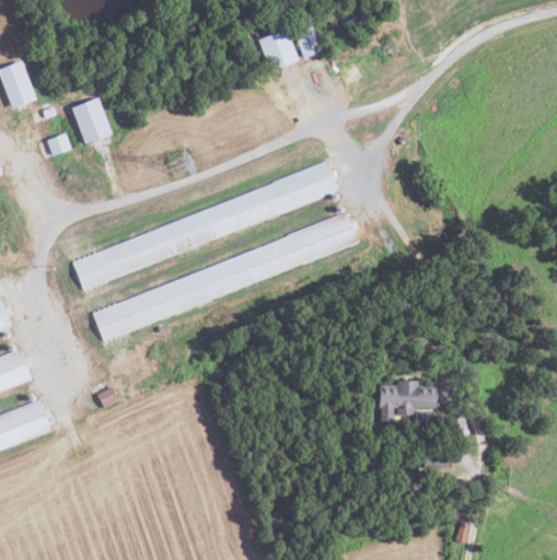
[(292,24),(304,57),(322,50),(309,18),(292,24)]
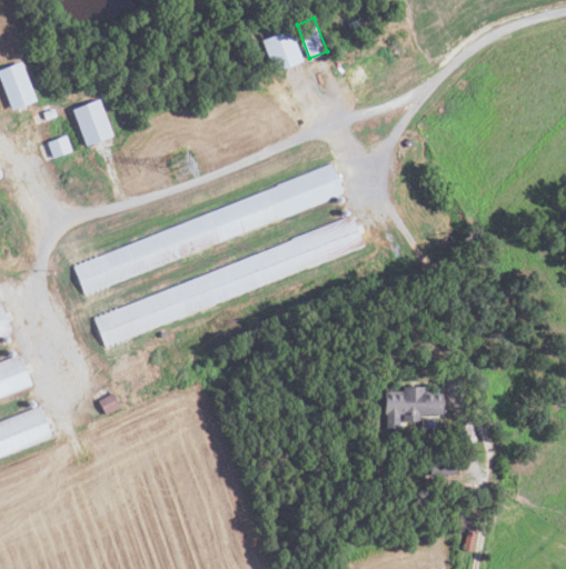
[(360,27),(359,20),(349,22),(350,29),(360,27)]
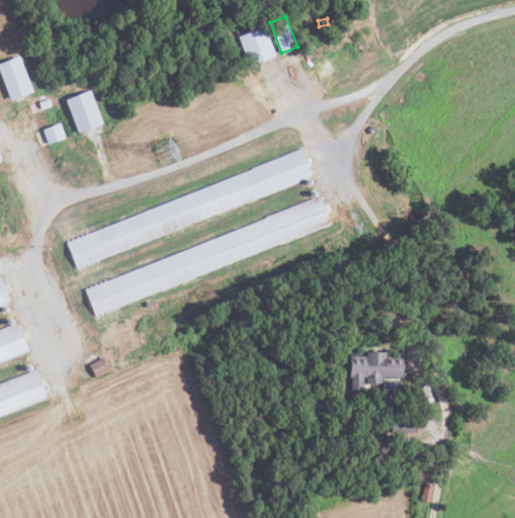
[(277,56),(265,26),(239,36),(251,66),(277,56)]
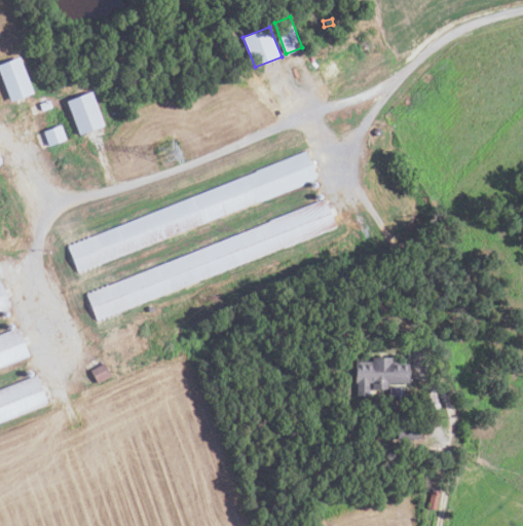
[(0,65),(0,68),(12,102),(35,94),(22,58),(0,65)]
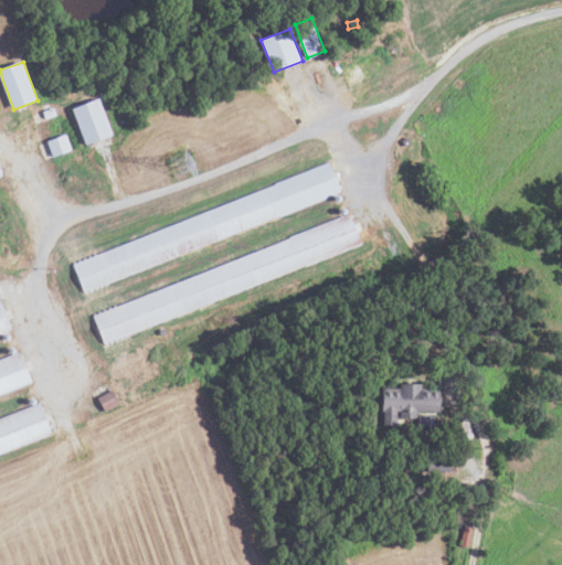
[(73,108),(87,145),(113,135),(98,98),(73,108)]
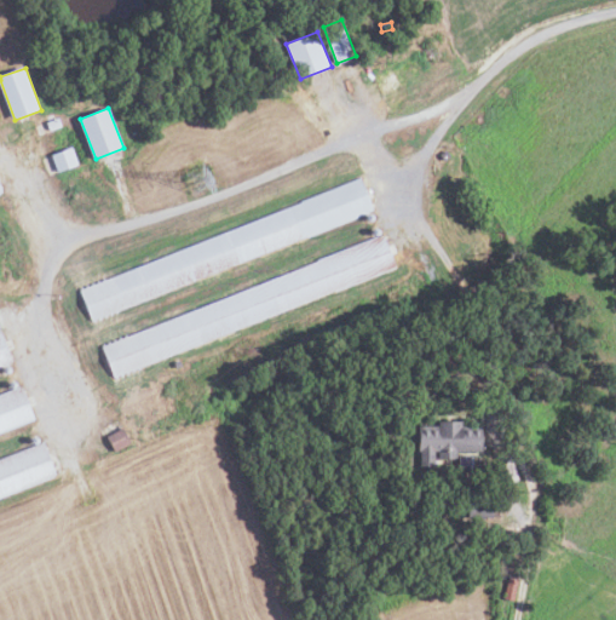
[(59,172),(80,165),(73,147),(52,155),(59,172)]
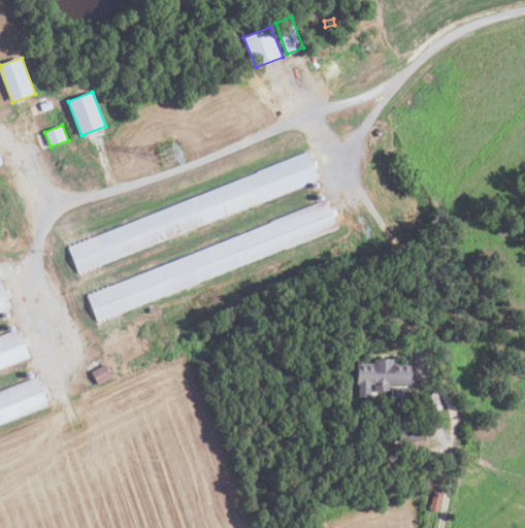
[(320,178),(308,152),(69,248),(79,274),(320,178)]
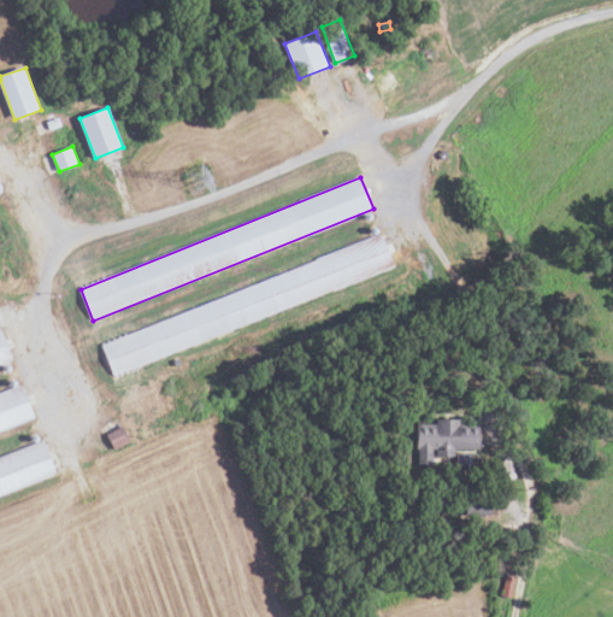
[(395,264),(383,233),(104,345),(116,376),(395,264)]
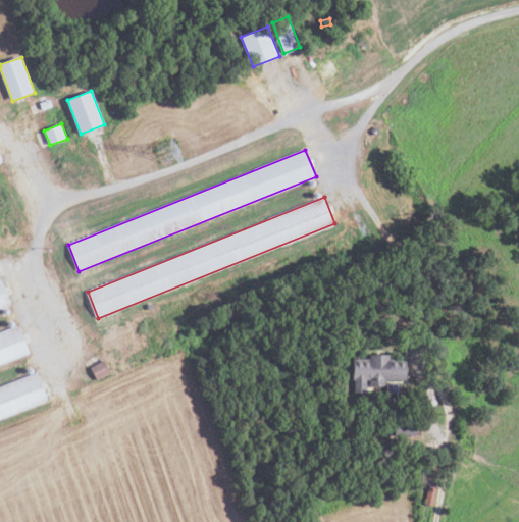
[(0,278),(0,309),(12,305),(1,278),(0,278)]
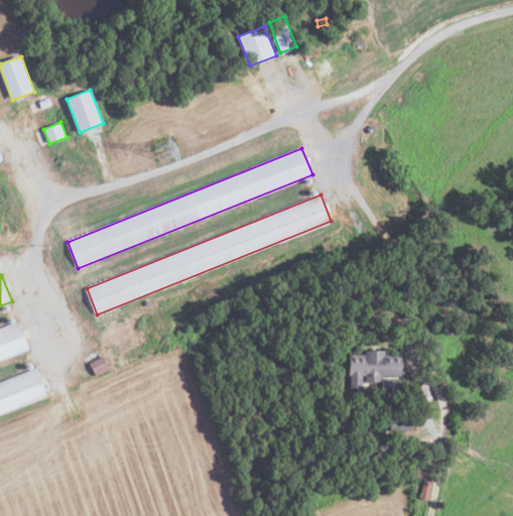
[(0,359),(29,348),(19,321),(0,329),(0,359)]
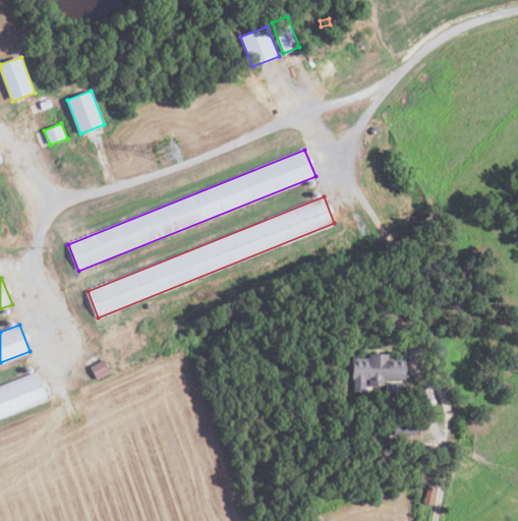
[(354,392),(367,392),(367,386),(386,386),(386,380),(407,380),(406,358),(390,358),(390,354),(369,354),(369,357),(353,358),(353,379),(354,378),(354,392)]
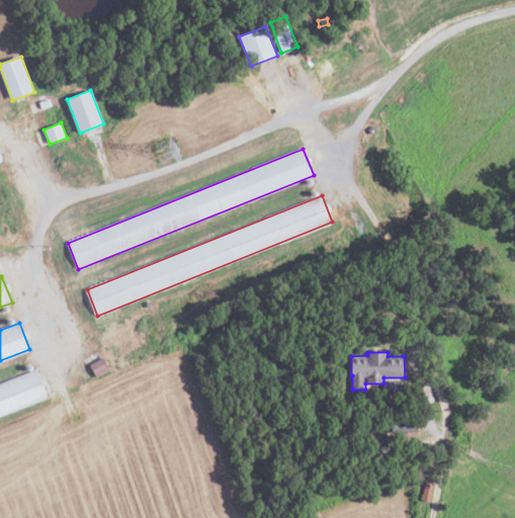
[(97,377),(90,365),(103,358),(110,370),(97,377)]
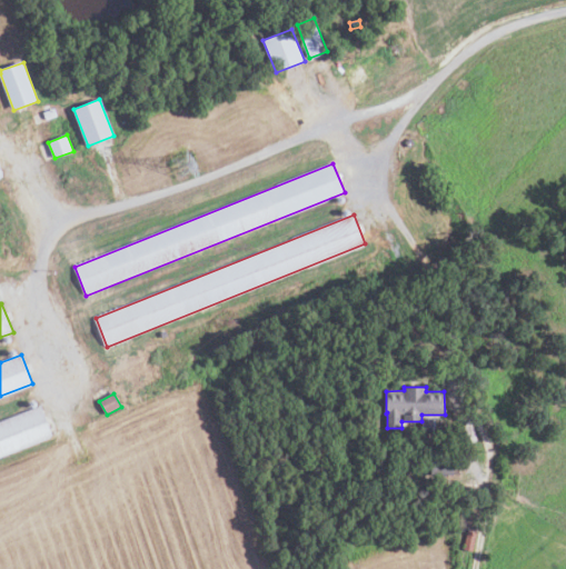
[(0,421),(0,455),(52,435),(41,406),(0,421)]
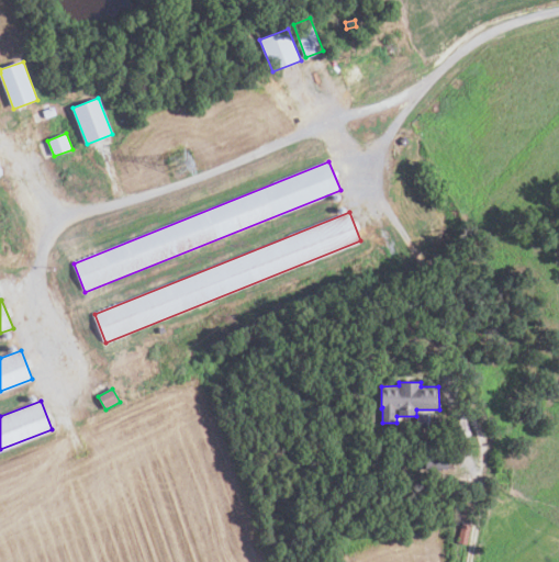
[(454,422),(466,417),(471,435),(459,438),(454,422)]
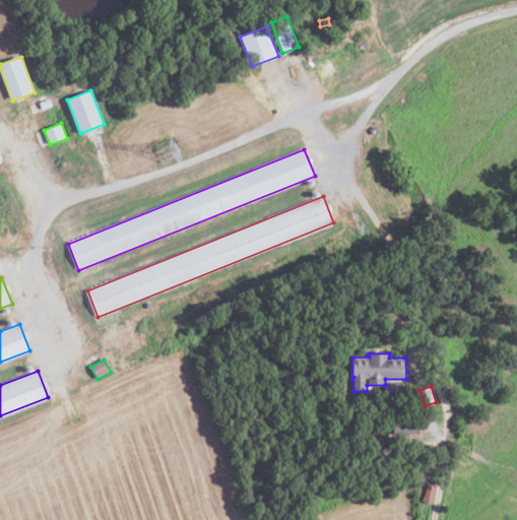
[(413,435),(413,420),(393,421),(393,436),(413,435)]
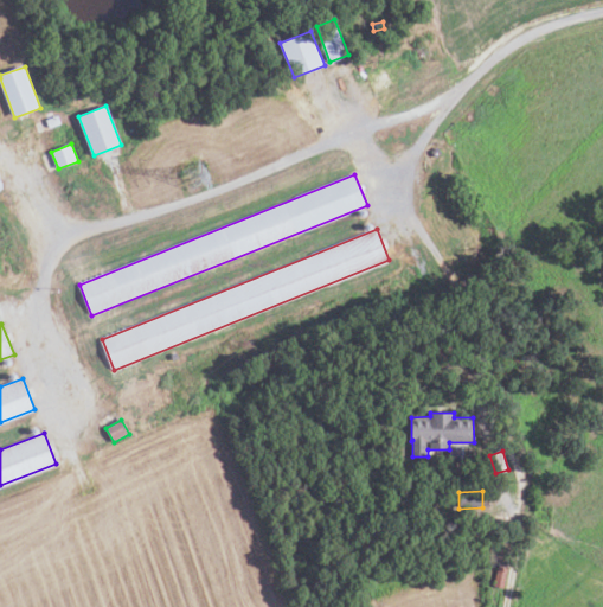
[(416,496),(417,510),(401,511),(399,497),(416,496)]
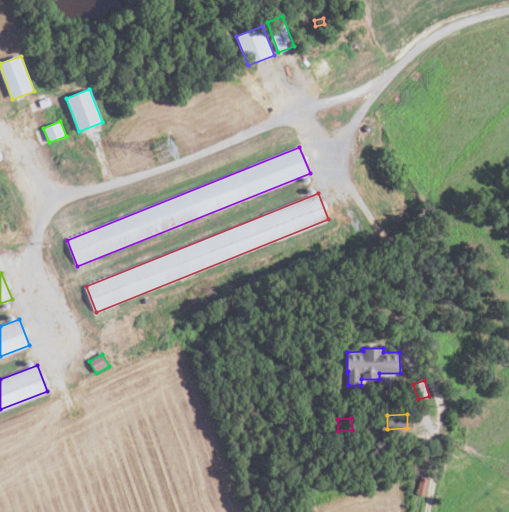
[(424,467),(425,461),(416,459),(415,466),(424,467)]
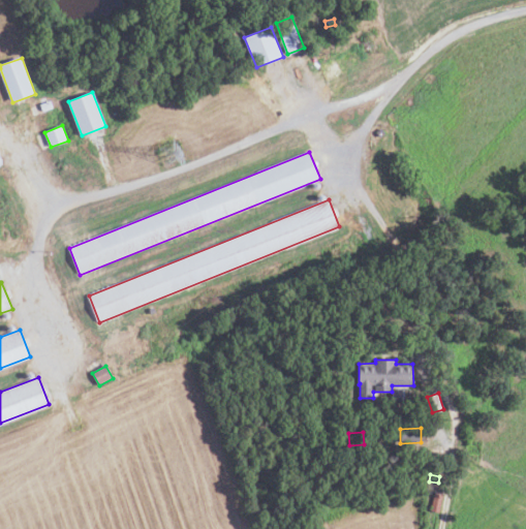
[(441,512),(433,510),(437,489),(445,490),(441,512)]
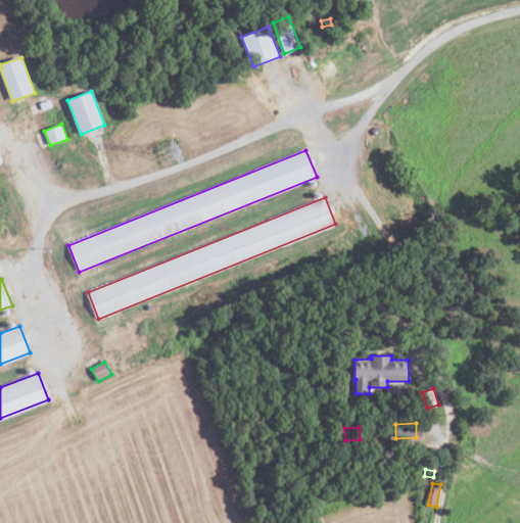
All buildings are outlined.
